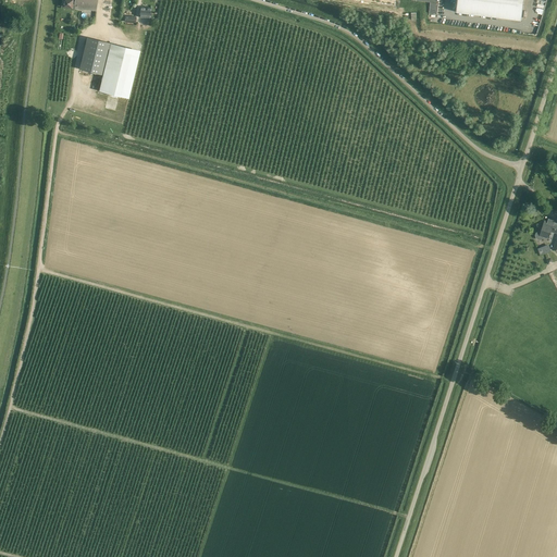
[(63,0),(62,7),(67,8),(96,11),(97,0),(74,0),(75,2),(73,2),(72,0),(63,0)]
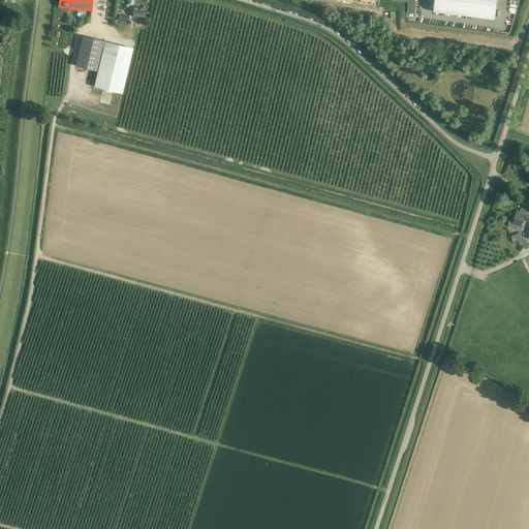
[(391,0),(408,2),(407,12),(415,13),(416,0),(391,0)]
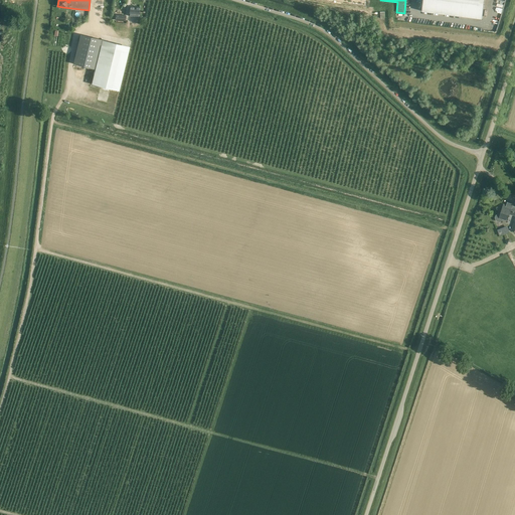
[(422,0),(421,11),(482,19),(484,0),(422,0)]
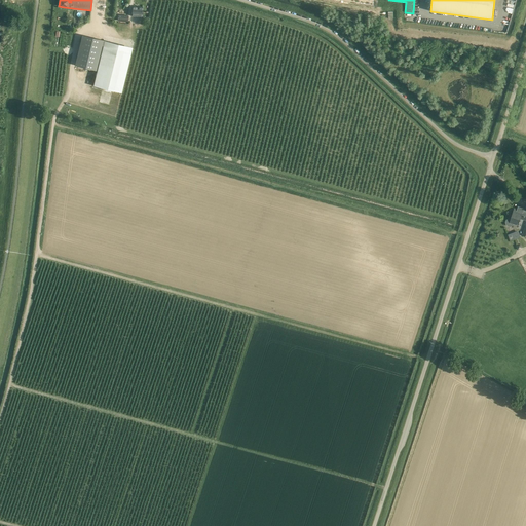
[(132,16),(137,16),(142,17),(143,12),(143,7),(133,7),(132,16)]
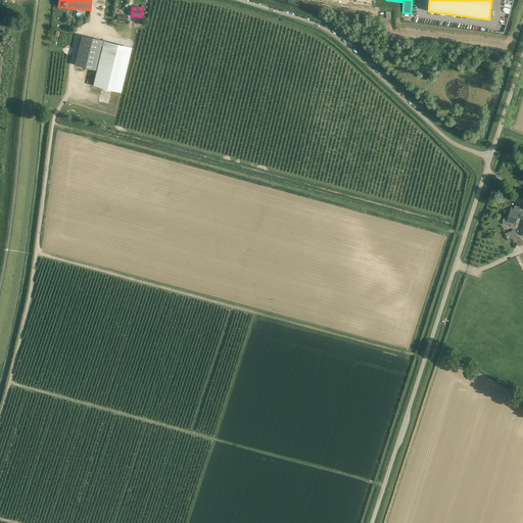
[(96,70),(103,40),(82,35),(75,65),(96,70)]
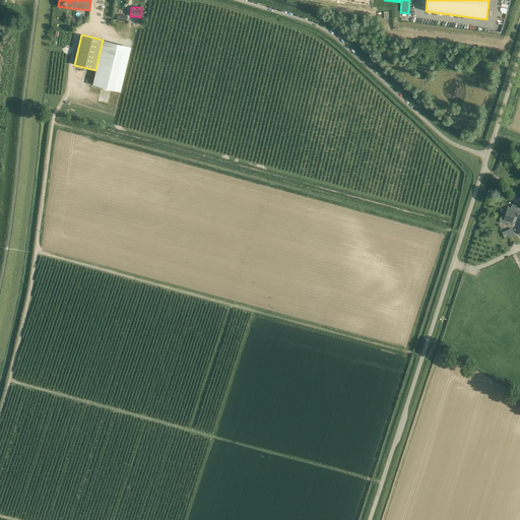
[(104,41),(101,50),(92,85),(120,91),(131,47),(104,41)]
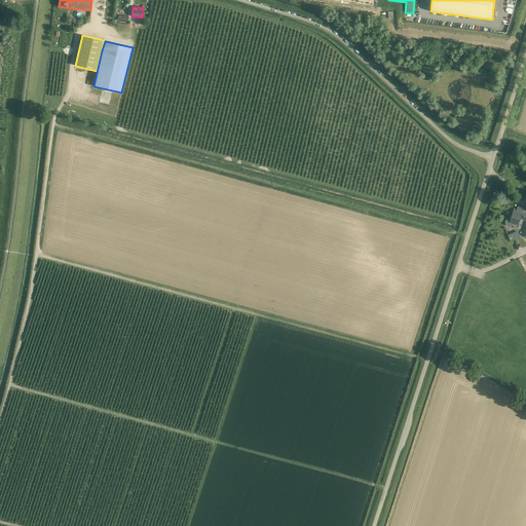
[(506,220),(506,222),(506,224),(508,226),(510,226),(512,225),(514,223),(518,225),(521,218),(525,220),(525,223),(522,235),(525,236),(525,213),(523,212),(523,210),(519,208),(518,210),(514,209),(511,219),(509,219),(506,220)]
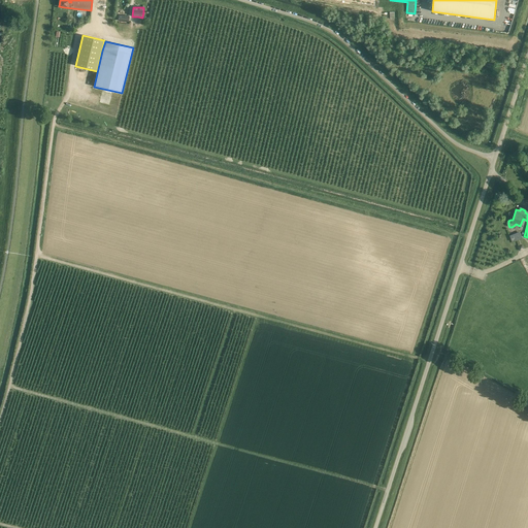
All buildings are outlined.
